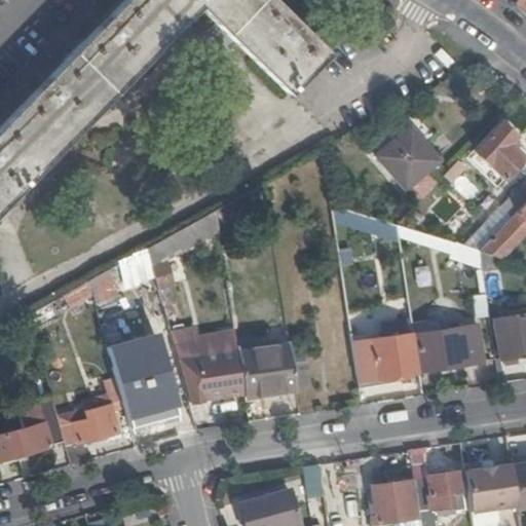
[(286,95),(326,52),(272,0),(122,0),(0,125),(0,205),(2,203),(195,7),(286,95)]
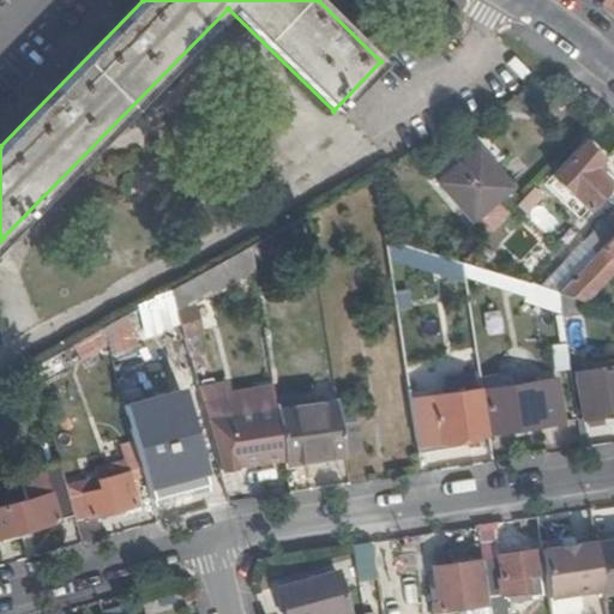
[(613,0),(602,0),(599,5),(613,18),(613,0)]
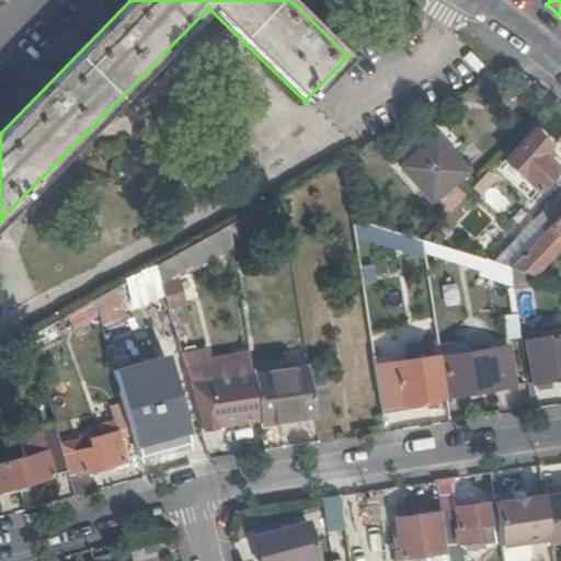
[(504,160),(537,191),(558,169),(542,155),(549,147),(533,132),(504,160)]
